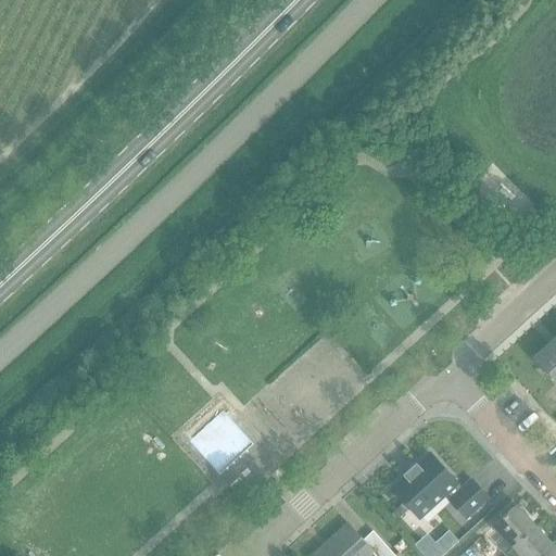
[(555,341),(538,359),(555,379),(555,341)]
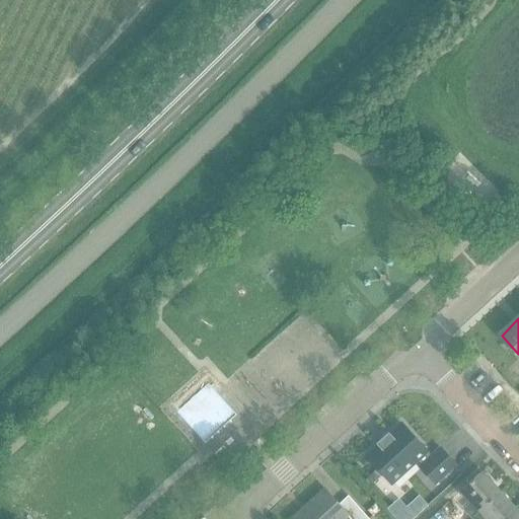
[(508,382),(518,394),(518,392),(518,382),(514,377),(508,382)]
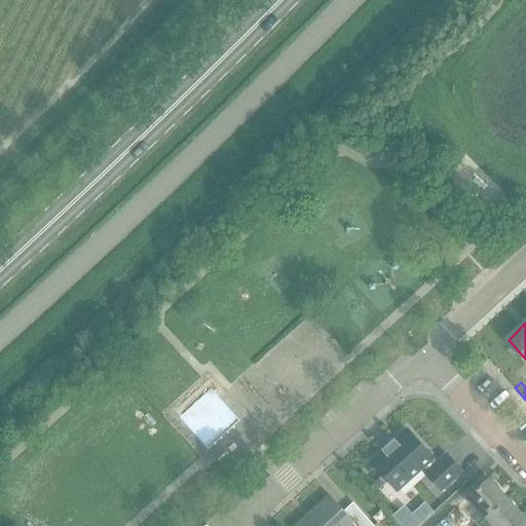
[(406,427),(369,460),(391,485),(401,495),(427,472),(431,476),(428,479),(445,495),(466,477),(451,459),(441,468),(437,463),(438,462),(406,427)]
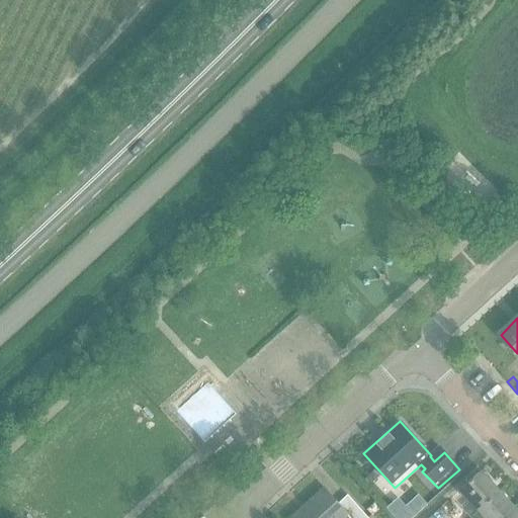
[(213,452),(226,465),(234,458),(223,445),(213,452)]
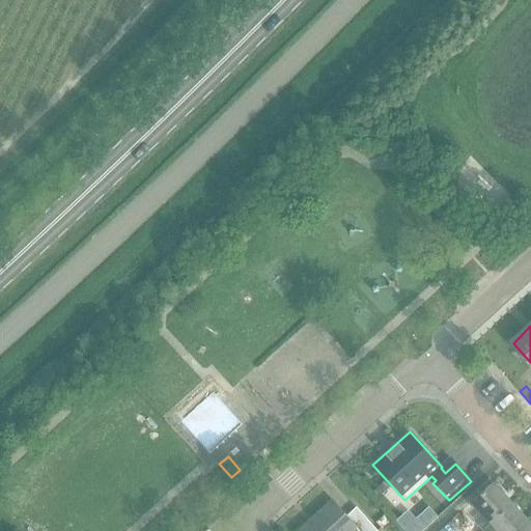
[(490,523),(511,504),(493,483),(471,502),(490,523)]
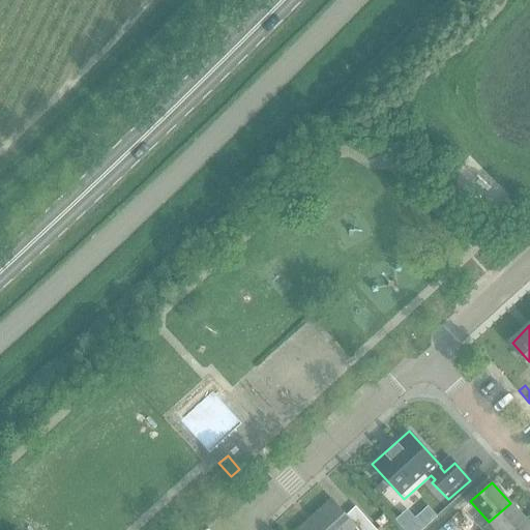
[(375,529),(354,507),(345,516),(330,500),(296,529),(349,529),(354,526),(357,529),(375,529)]
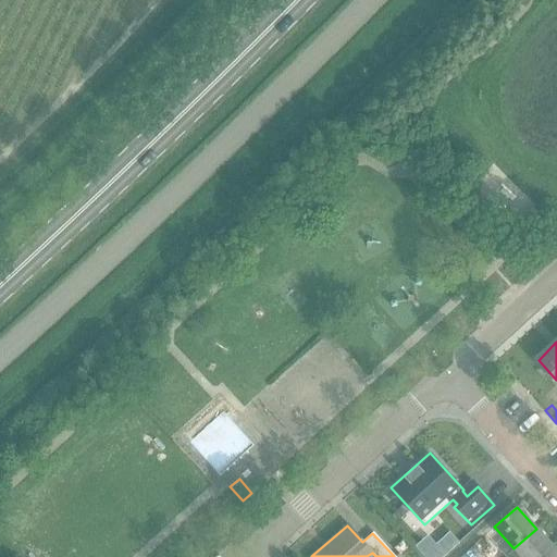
[(521,556),(546,556),(555,549),(536,529),(514,548),(521,556)]
